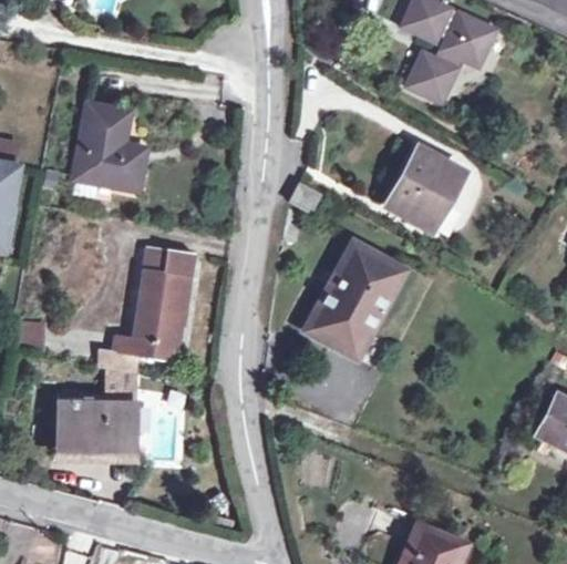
[(492,27),(433,0),(411,0),(401,23),(432,38),(434,32),(444,37),(435,57),(421,51),(406,82),(440,99),(460,55),(475,63),(492,27)]
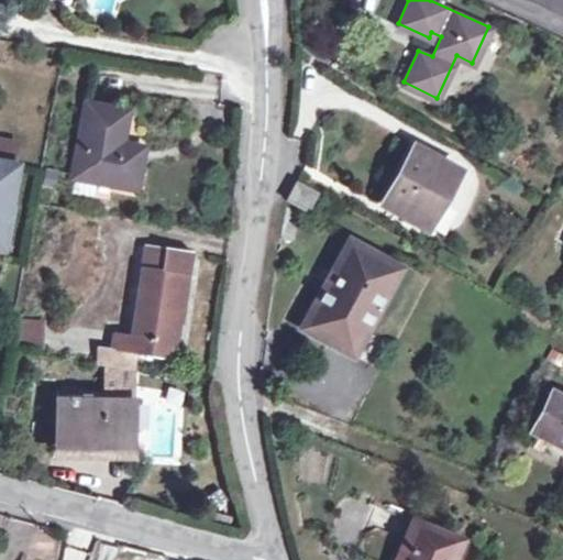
[(125,108),(87,101),(74,172),(96,176),(134,184),(139,156),(118,152),(119,141),(125,108)]
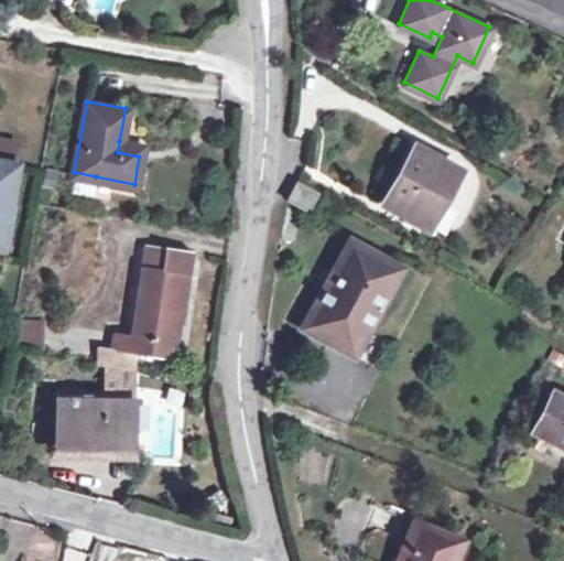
[(17,141),(0,137),(0,159),(12,162),(17,141)]
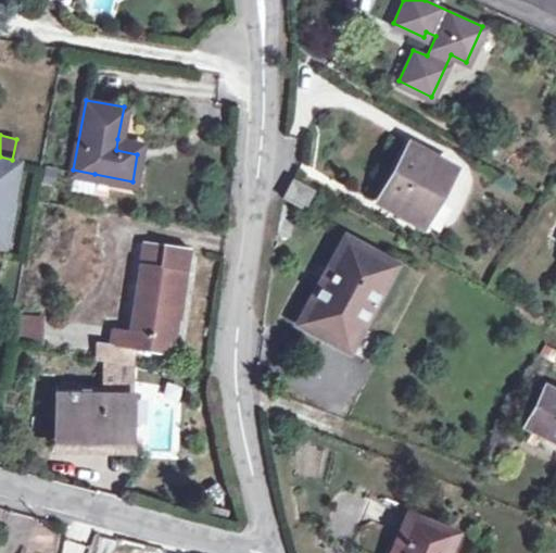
[(139,142),(117,139),(116,150),(137,154),(139,142)]
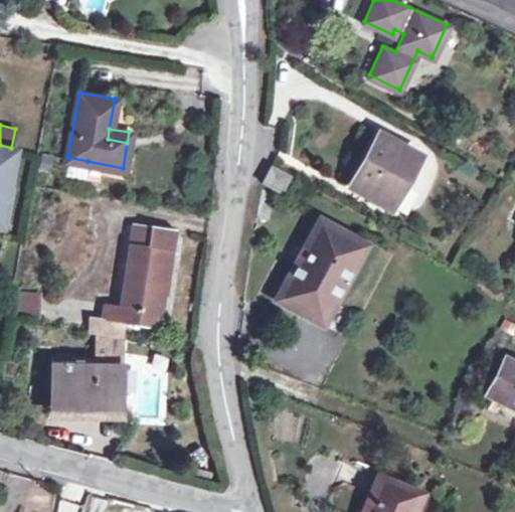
[(419,154),(377,131),(350,183),(382,201),(394,179),(403,184),(419,154)]
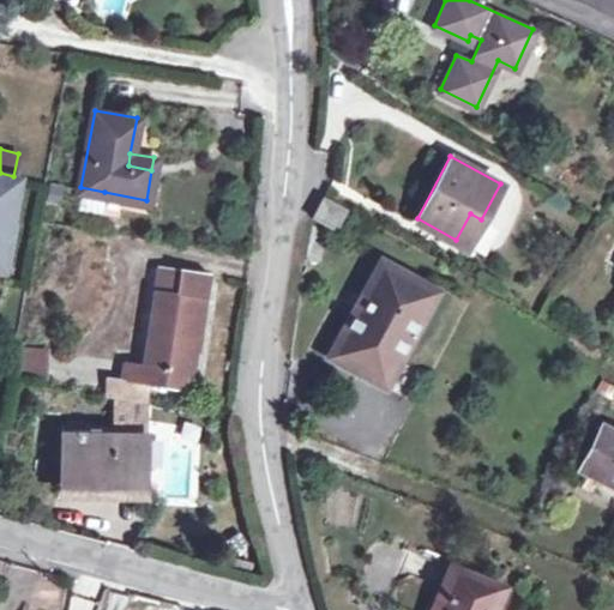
[(0,173),(0,264),(16,176),(13,176),(0,173)]
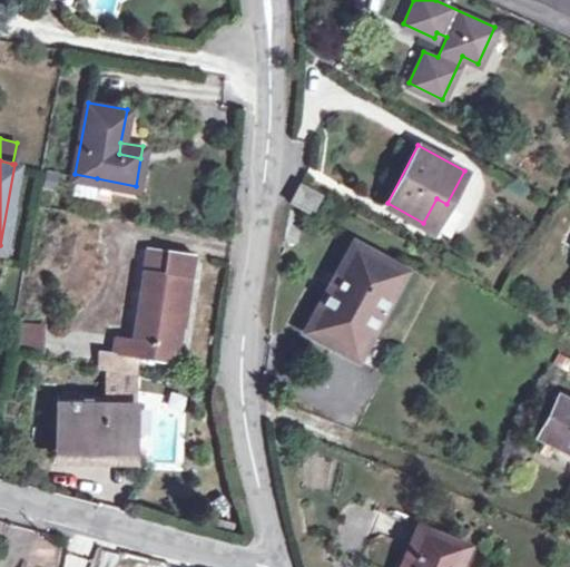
[(94,196),(97,178),(75,174),(71,192),(94,196)]
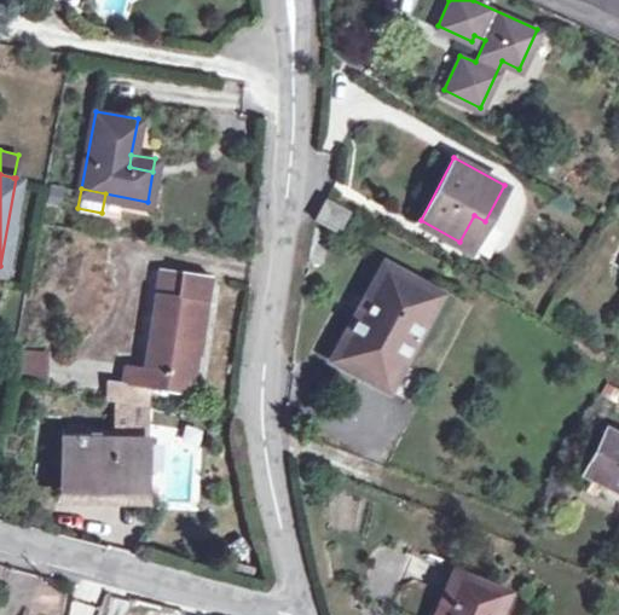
[(324,197),(314,216),(336,230),(347,210),(324,197)]
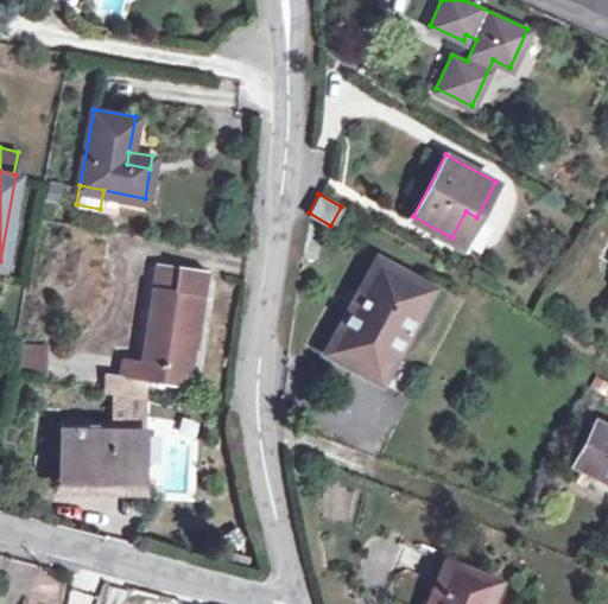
[(461,243),(476,217),(466,211),(451,237),(461,243)]
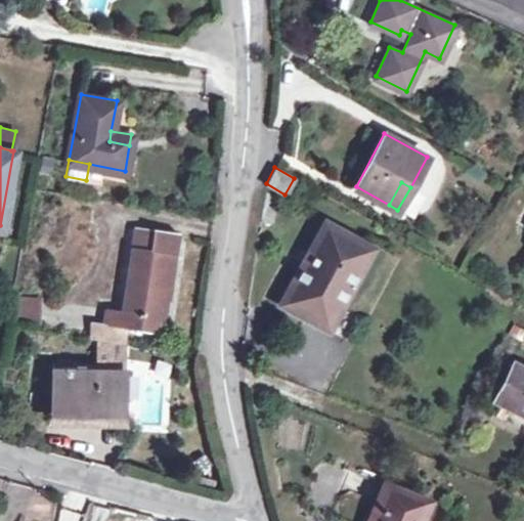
[(365,244),(325,222),(282,303),(329,328),(347,293),(341,290),(365,244)]
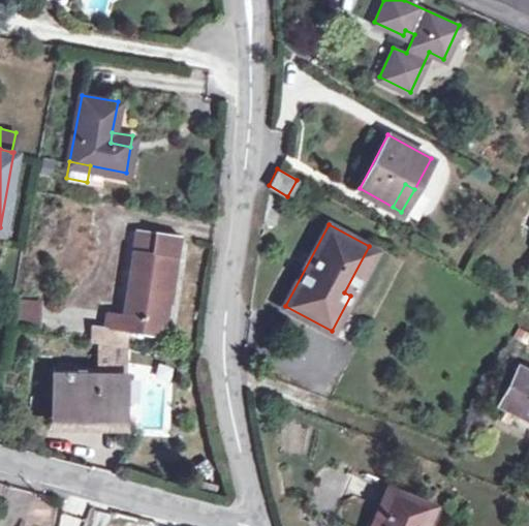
[(179,235),(137,227),(124,311),(106,309),(103,326),(125,329),(161,335),(166,300),(160,299),(167,254),(176,255),(179,235)]
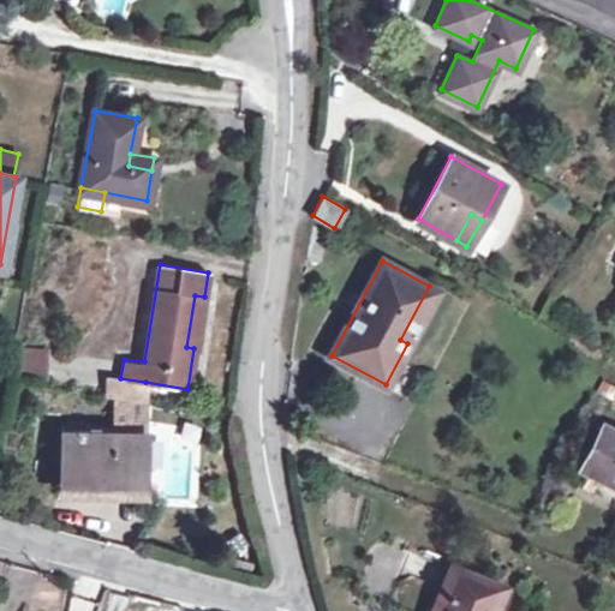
[(436,289),(429,286),(400,340),(407,343),(436,289)]
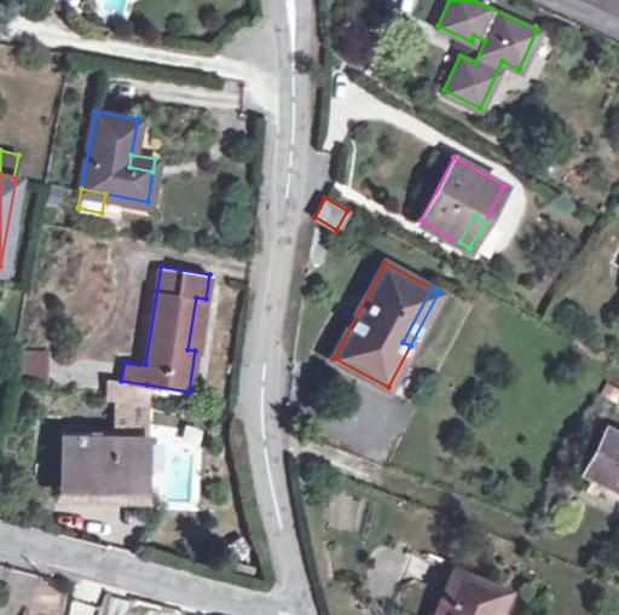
[(197,350),(206,299),(196,297),(187,349),(195,350),(197,350)]
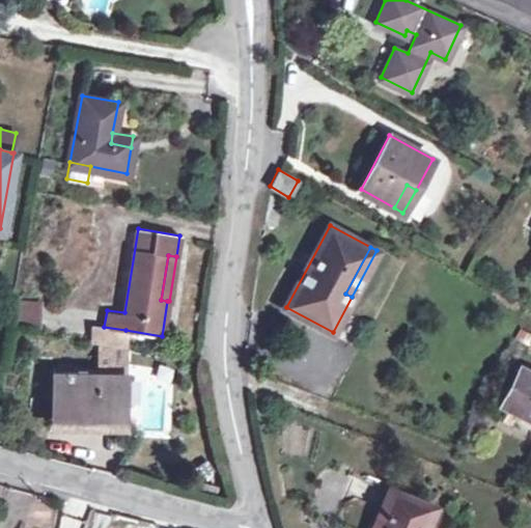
[(18,297),(15,321),(38,323),(42,299),(18,297)]
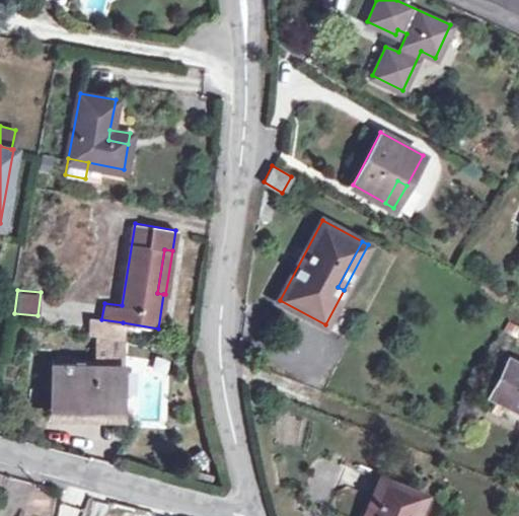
[(98,335),(122,339),(123,322),(101,319),(91,318),(88,334),(98,335)]
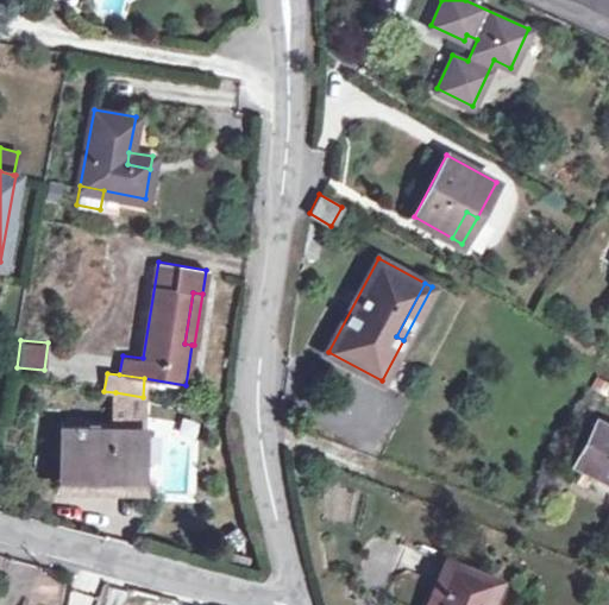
[(143,397),(115,392),(115,408),(127,408),(142,403),(143,397)]
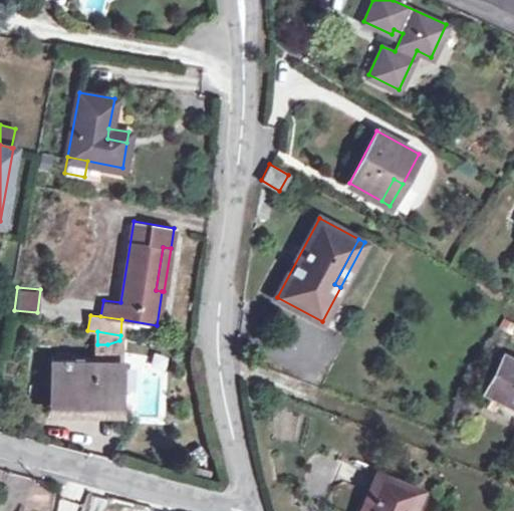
[(97,344),(96,363),(118,363),(119,340),(107,344),(97,344)]
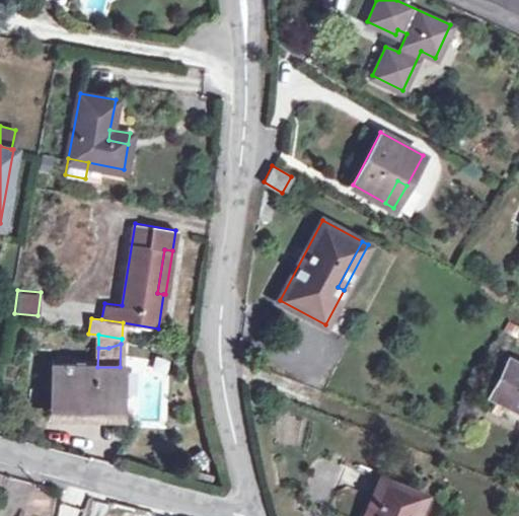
[(518,364),(508,359),(490,394),(518,410),(518,364)]
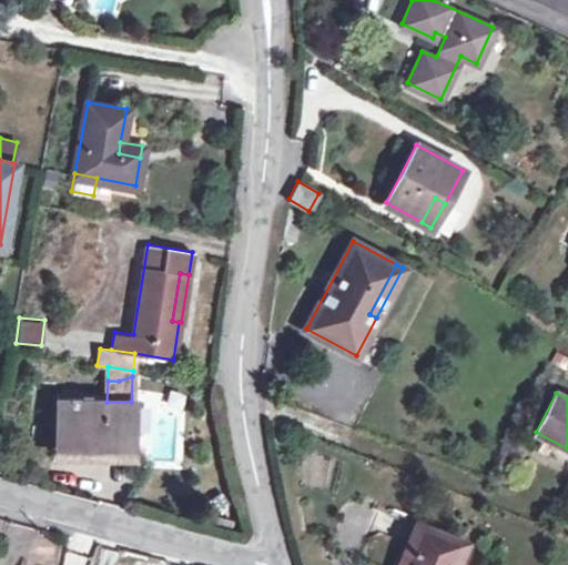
[(133,454),(133,443),(133,402),(131,402),(107,402),(56,401),(56,442),(54,453),(133,454)]
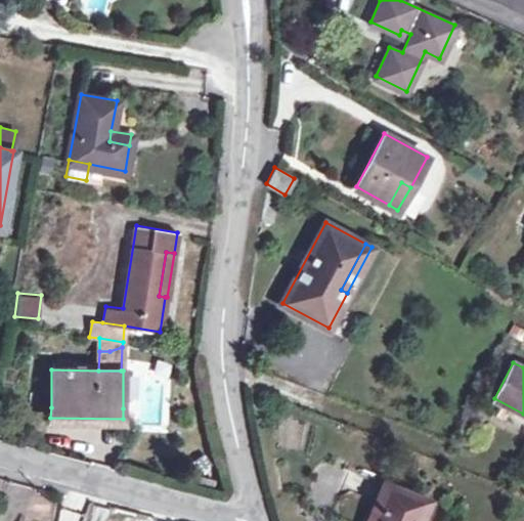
[(422,520),(431,500),(385,482),(368,520),(422,520)]
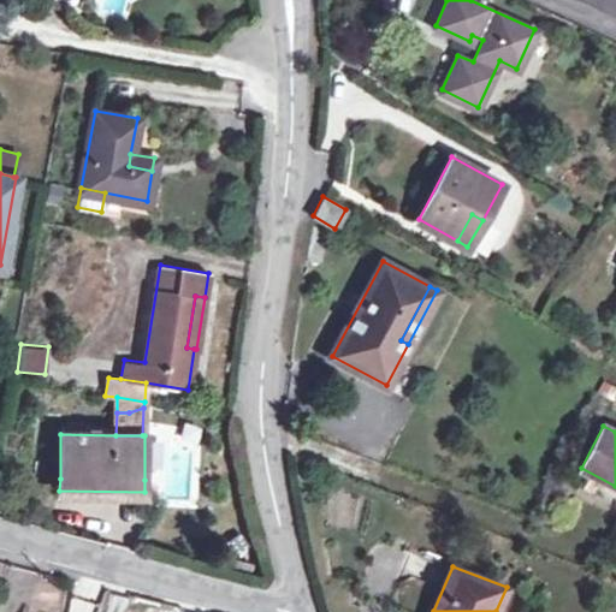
All buildings are outlined.
